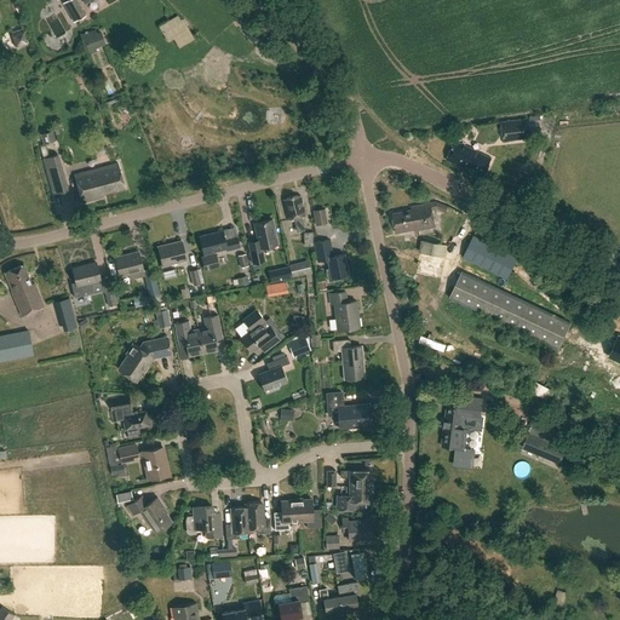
[(85,16),(76,0),(67,0),(65,1),(76,21),(85,16)]
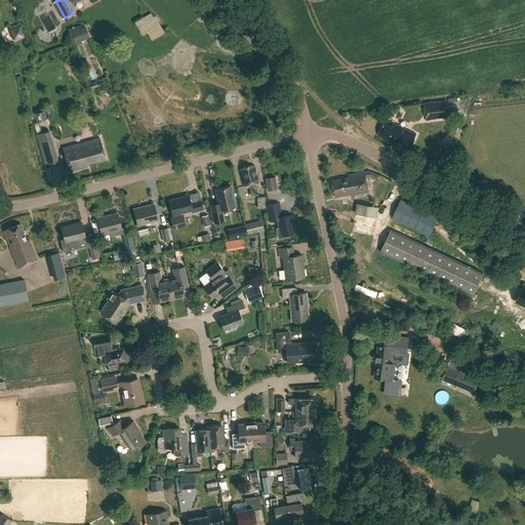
[(85,25),(72,32),(78,44),(92,38),(85,25)]
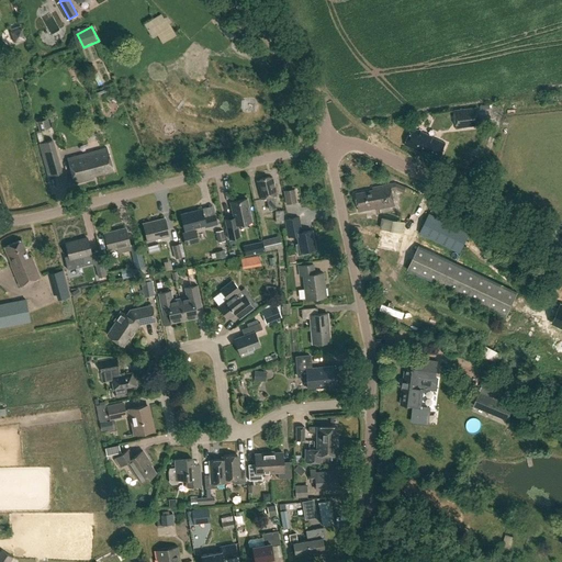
[(479,126),(476,108),(453,111),(457,128),(479,126)]
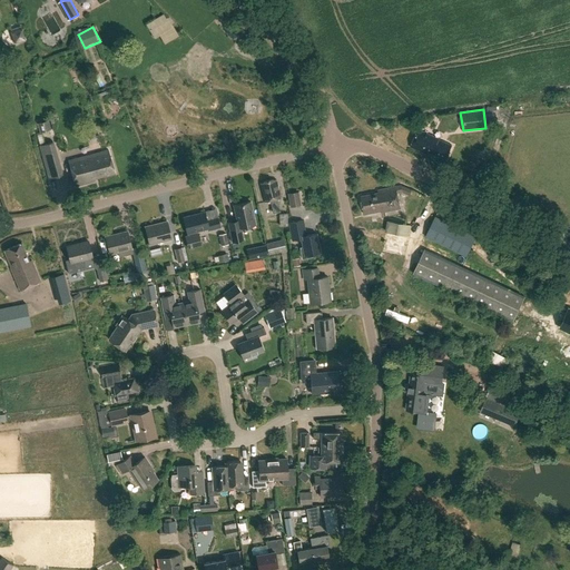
[(51,129),(48,119),(37,123),(39,133),(51,129)]
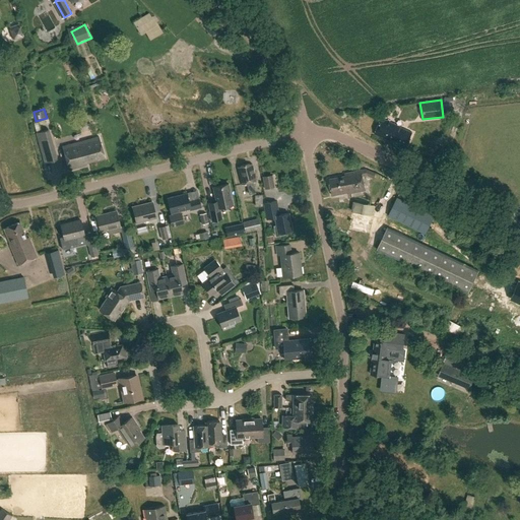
[(385,139),(386,136),(407,145),(412,133),(400,127),(381,118),(374,134),(385,139)]
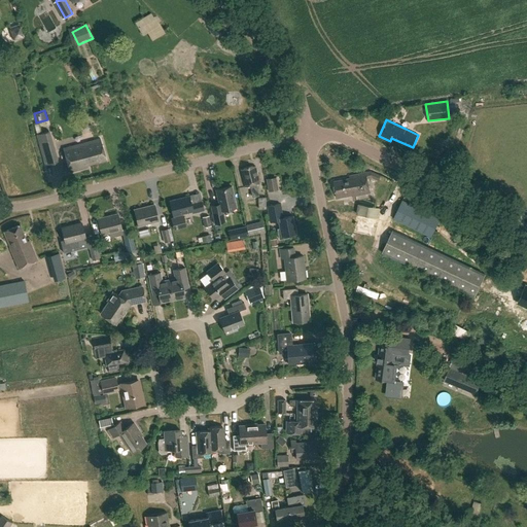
[(58,162),(49,131),(36,135),(44,165),(58,162)]
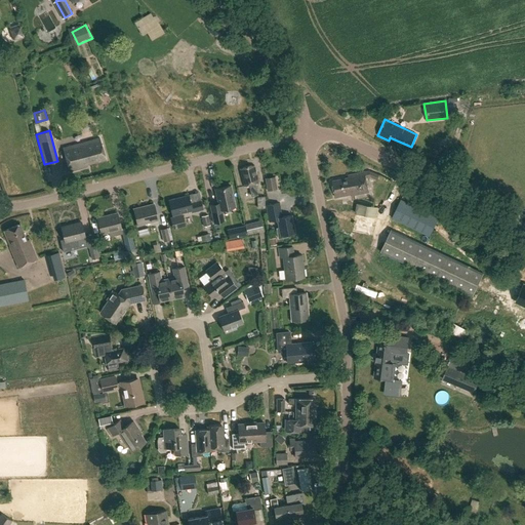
[(69,171),(87,167),(86,164),(106,159),(101,138),(63,148),(69,171)]
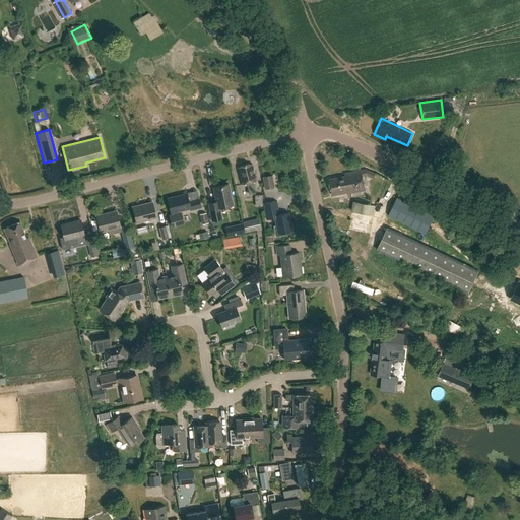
[(256,182),(252,164),(248,165),(248,164),(238,167),(237,168),(242,185),(247,184),(249,194),(255,193),(252,182),(256,182)]
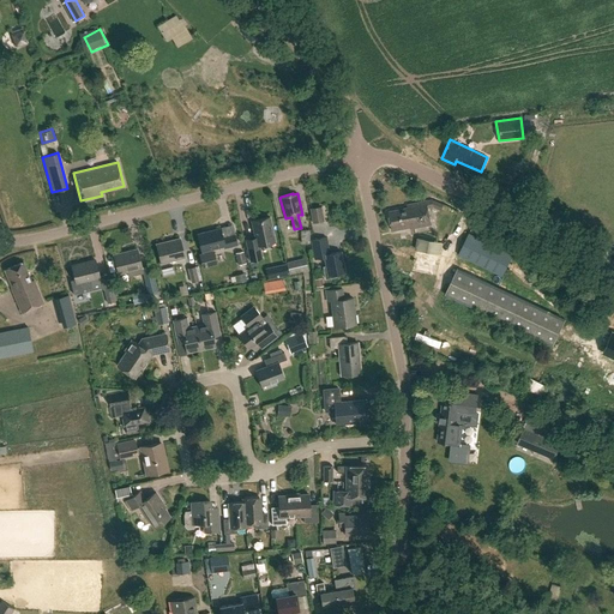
[(407,205),(408,209),(389,212),(392,232),(410,227),(410,229),(431,226),(426,202),(407,205)]
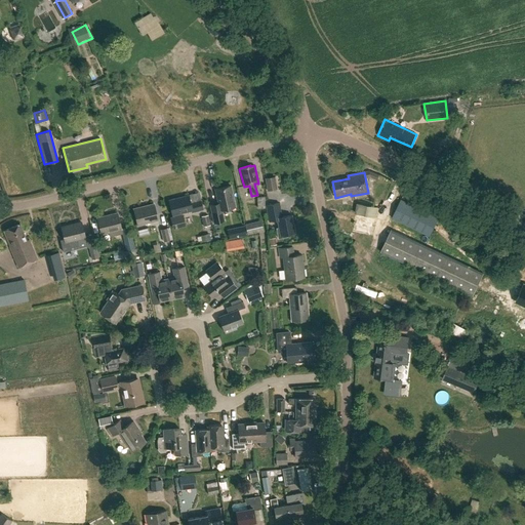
[(276,190),(274,176),(264,178),(266,191),(276,190)]
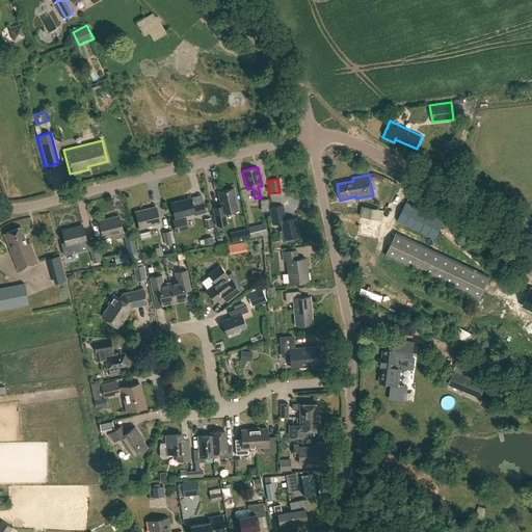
[(238,210),(233,188),(218,191),(221,206),(213,208),(217,225),(227,223),(224,212),(238,210)]
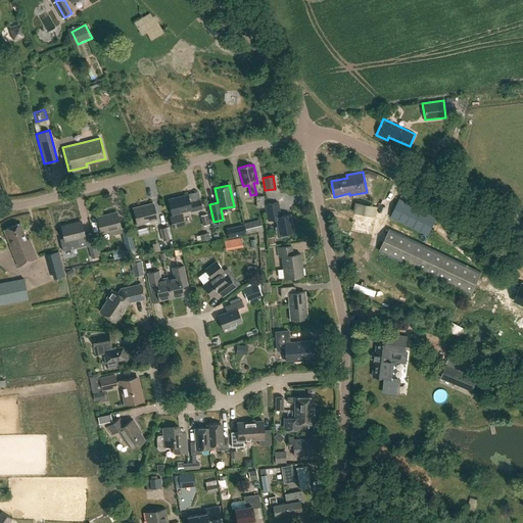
[(189,202),(188,194),(168,199),(171,215),(172,215),(172,217),(169,217),(172,228),(184,225),(181,212),(190,209),(191,211),(203,208),(200,199),(189,202)]
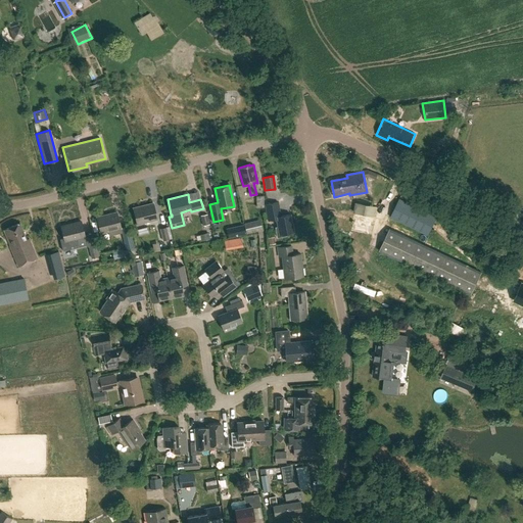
[(437,216),(399,198),(390,218),(428,236),(437,216)]
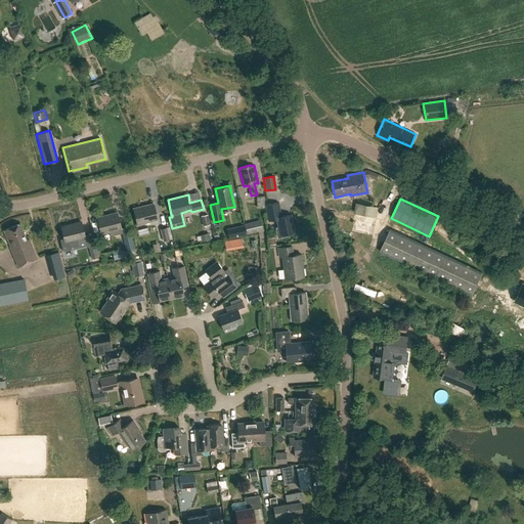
[(378,207),(355,203),(350,232),(373,235),(378,207)]
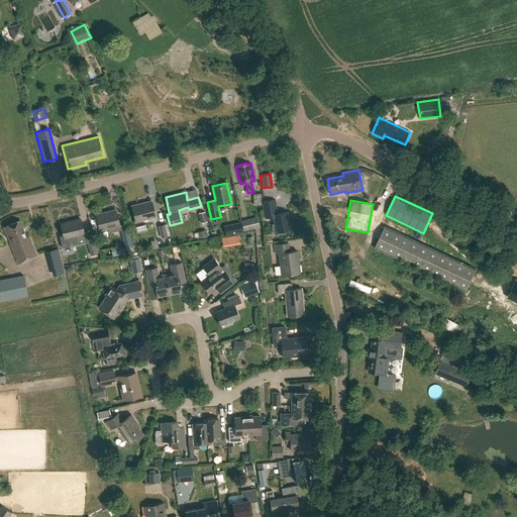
[(263,203),(265,215),(278,213),(276,201),(263,203)]
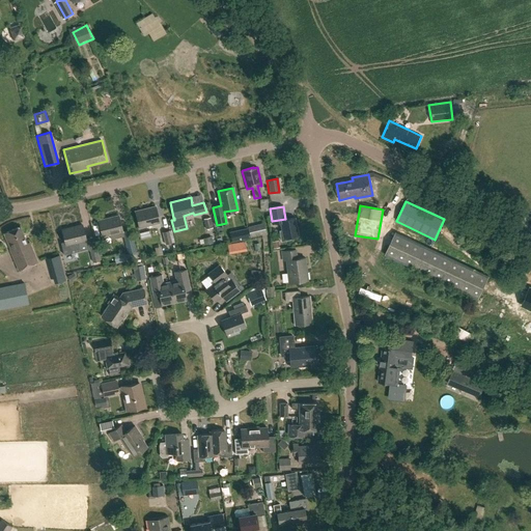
[(159,223),(156,207),(135,213),(139,228),(159,223)]
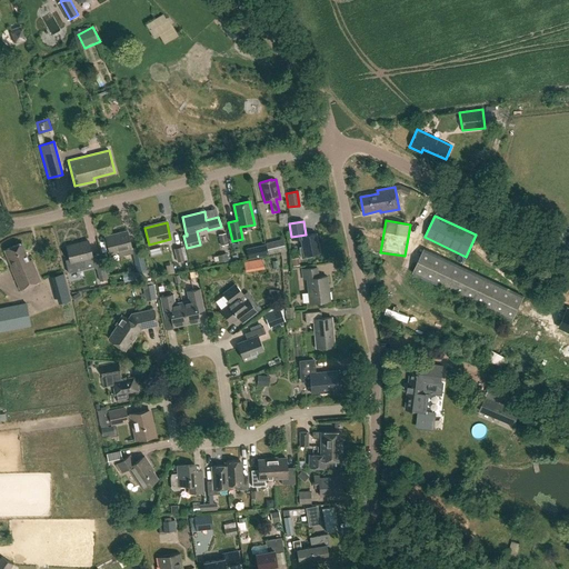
[(131,248),(127,232),(106,238),(110,255),(118,252),(119,257),(132,253),(137,271),(135,272),(137,280),(149,277),(148,269),(145,270),(139,246),(131,248)]
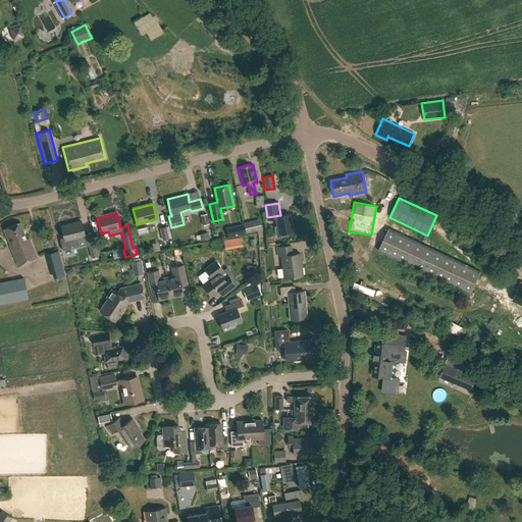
[(209,223),(206,214),(200,215),(202,225),(209,223)]
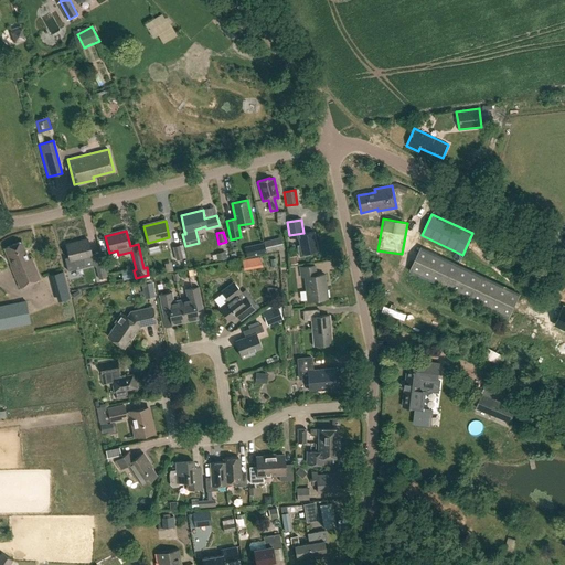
[(317,249),(313,232),(299,234),(302,252),(317,249)]
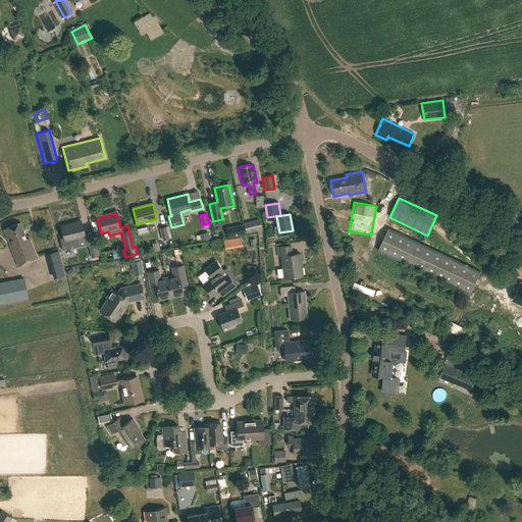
[(262,230),(260,219),(243,223),(246,233),(262,230)]
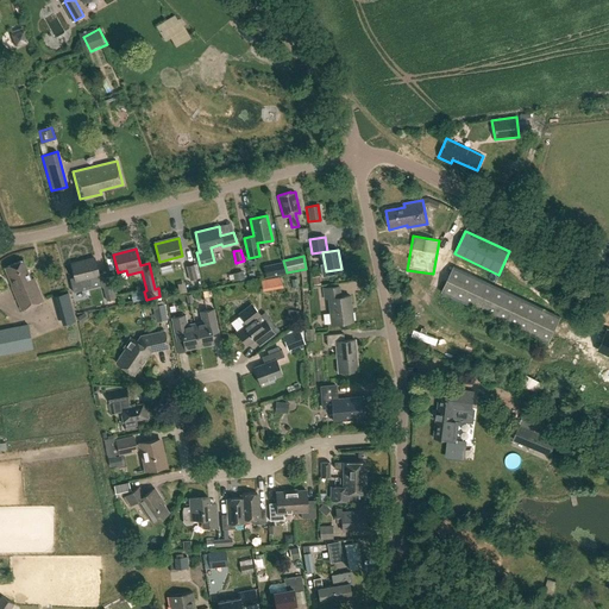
[(98,274),(94,258),(71,264),(76,283),(89,280),(90,288),(101,286),(101,287),(102,287),(106,301),(114,300),(107,271),(98,274)]
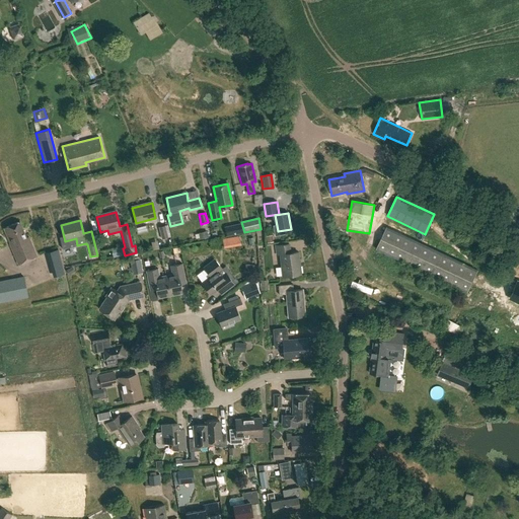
[(25,237),(18,221),(3,228),(10,244),(9,245),(17,265),(36,256),(28,238),(25,237)]
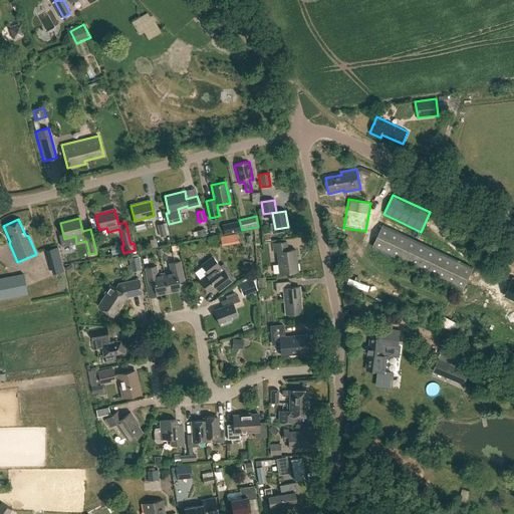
[(160,237),(167,235),(164,223),(158,225),(160,237)]
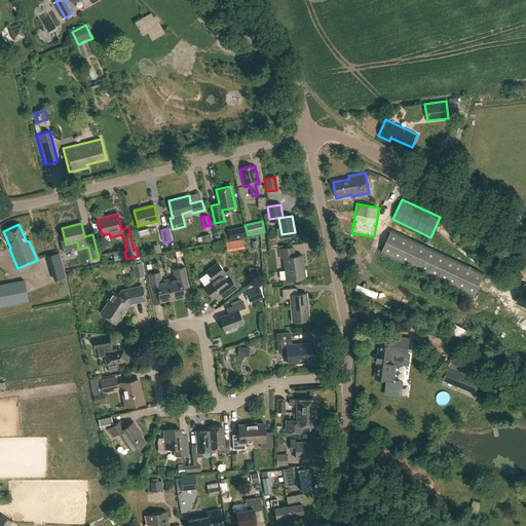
[(484,273),(391,230),(381,253),(474,296),(484,273)]
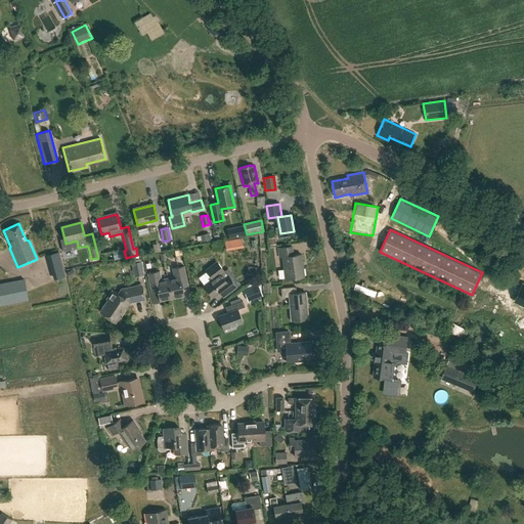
[(293,255),(292,245),(279,247),(280,257),(284,257),(286,277),(304,275),(302,254),(293,255)]
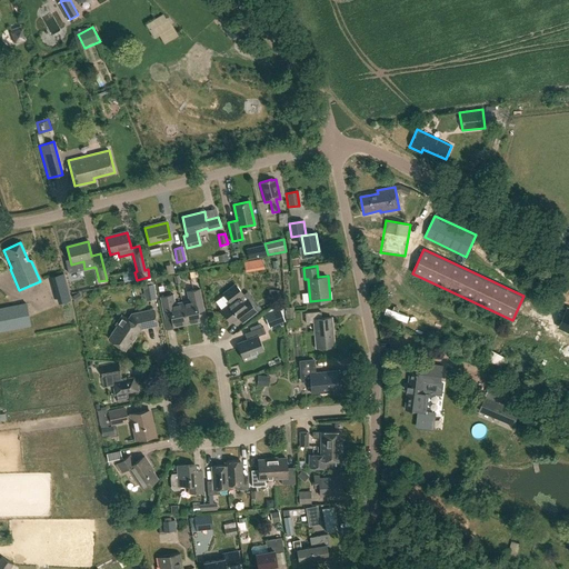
[(71,300),(63,273),(53,276),(61,302),(71,300)]
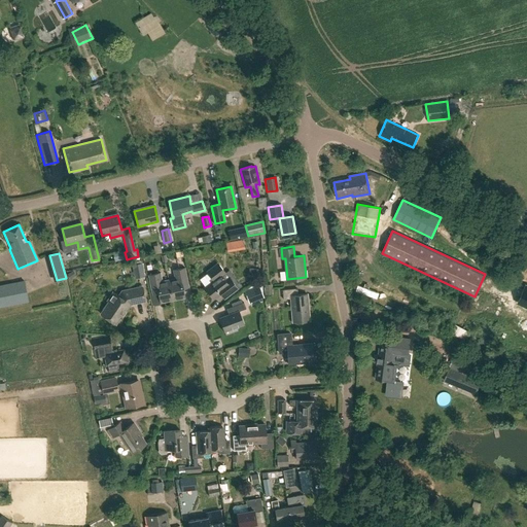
[(144,277),(142,264),(133,265),(135,278),(144,277)]
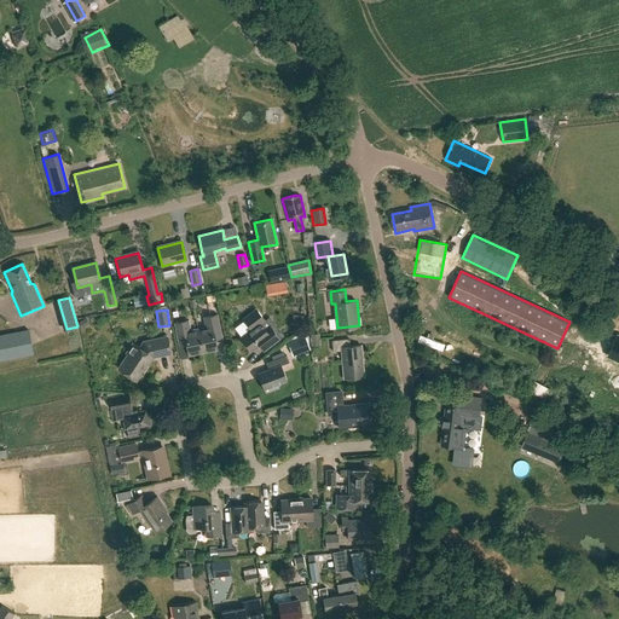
[(250,351),(266,339),(271,345),(278,339),(265,319),(264,319),(258,312),(253,311),(246,317),(244,322),(250,330),(239,337),(250,351)]
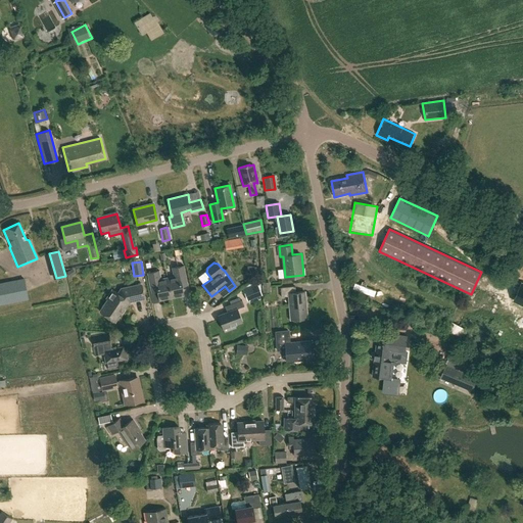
[(168,279),(172,297),(184,295),(183,287),(189,285),(185,267),(173,269),(175,278),(168,279)]
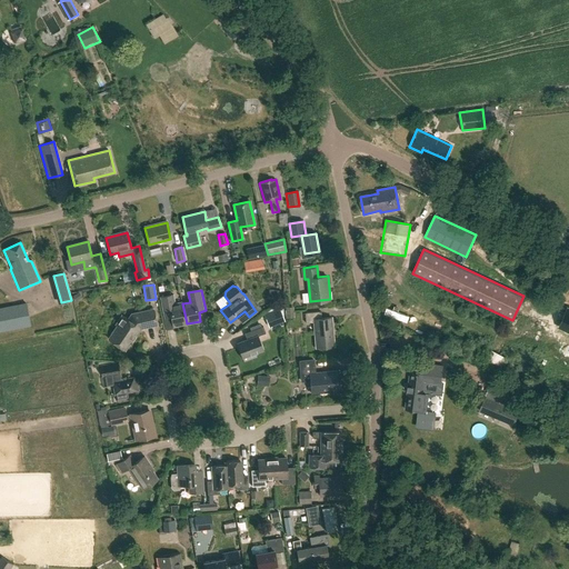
[(187,323),(182,303),(176,305),(175,295),(161,298),(166,318),(172,317),(175,326),(187,323)]
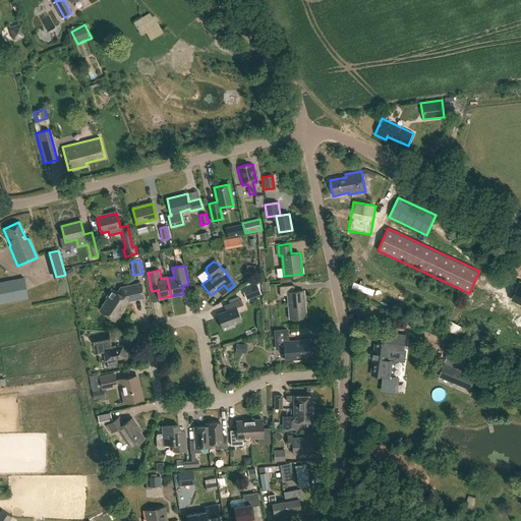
[(0,303),(26,298),(22,278),(0,282),(0,303)]
